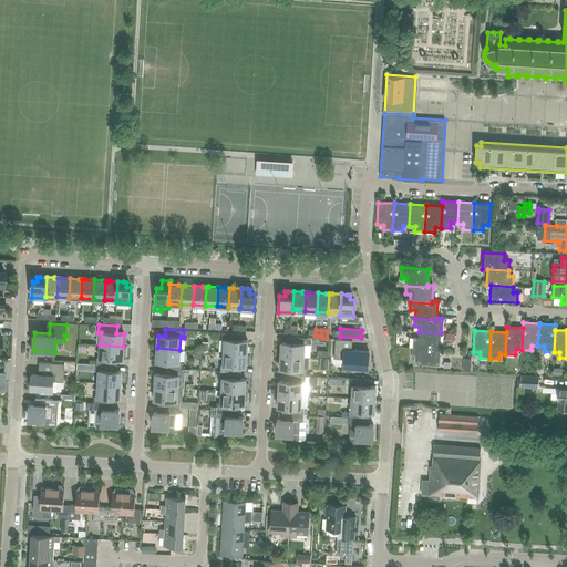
[(225,340),(224,352),(247,353),(248,340),(240,340),(241,333),(223,332),(222,340),(225,340)]
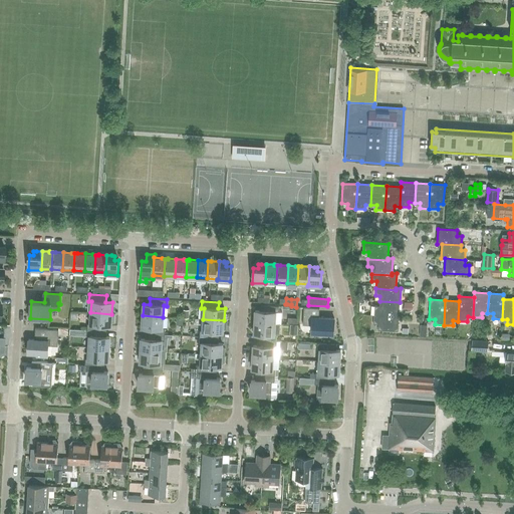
[(374,306),(373,315),(399,317),(400,302),(379,301),(379,306),(374,306)]
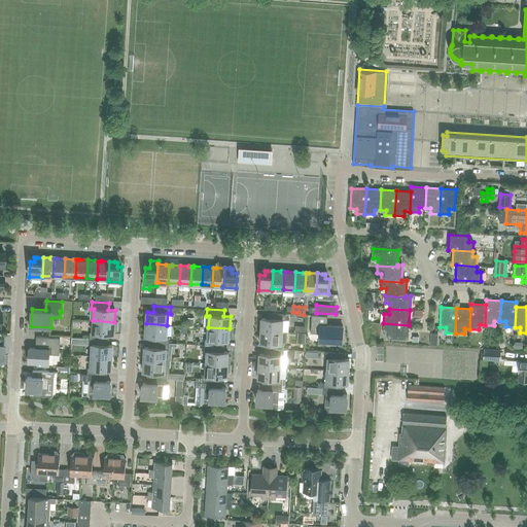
[(261,318),(261,330),(282,331),(283,320),(286,320),(286,314),(269,313),(269,318),(261,318)]
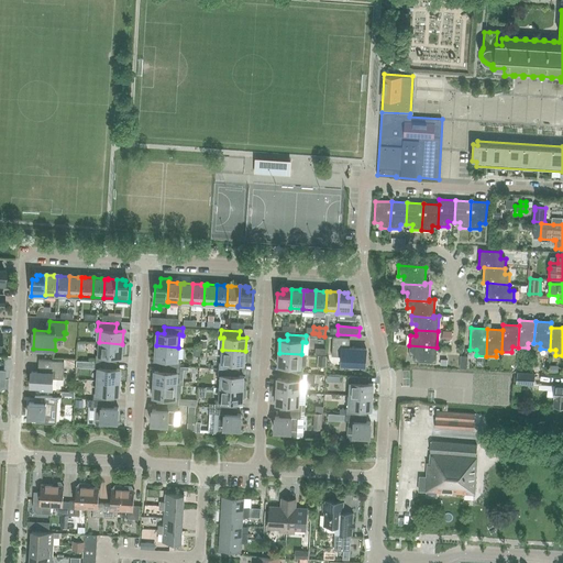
[(350,338),(333,337),(332,355),(342,356),(341,364),(352,365),(352,367),(356,368),(356,365),(365,365),(366,349),(350,348),(350,338)]
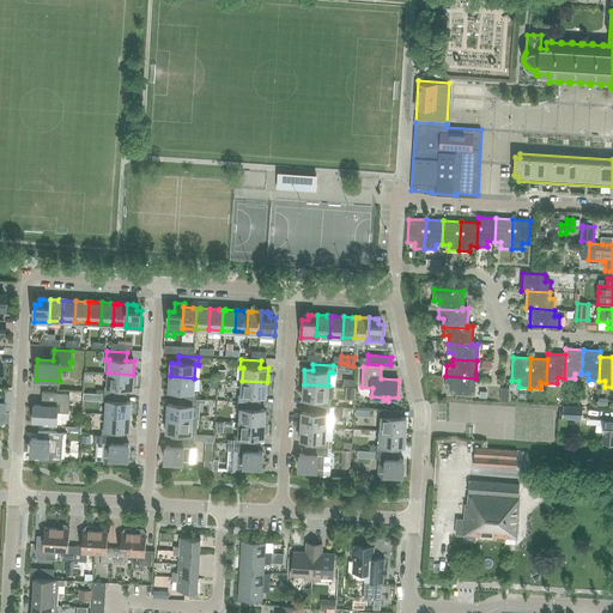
[(104,386),(104,394),(125,395),(125,388),(132,388),(133,384),(137,384),(137,376),(133,375),(108,372),(108,386),(104,386)]
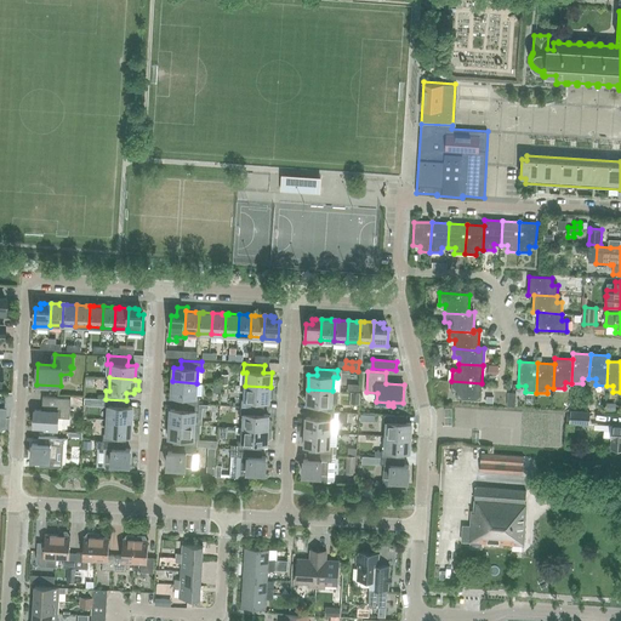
[(178,396),(178,403),(199,404),(200,397),(197,397),(197,383),(172,381),(171,396),(178,396)]
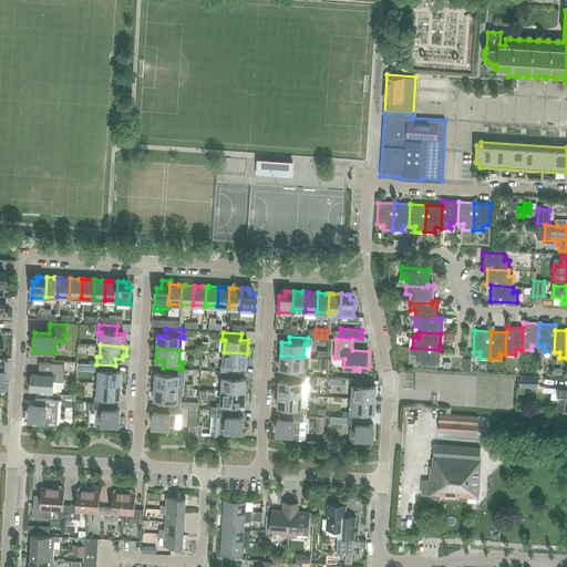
[(440,350),(412,348),(412,358),(418,359),(416,364),(439,366),(440,350)]
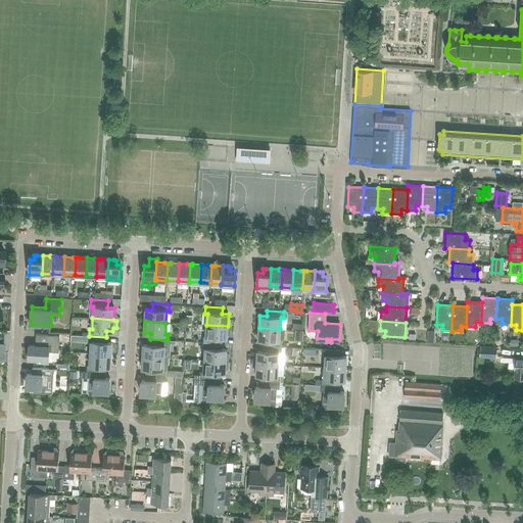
[(203,336),(203,342),(220,343),(221,338),(227,338),(227,335),(230,335),(231,328),(229,327),(228,327),(228,326),(206,325),(206,336),(203,336)]
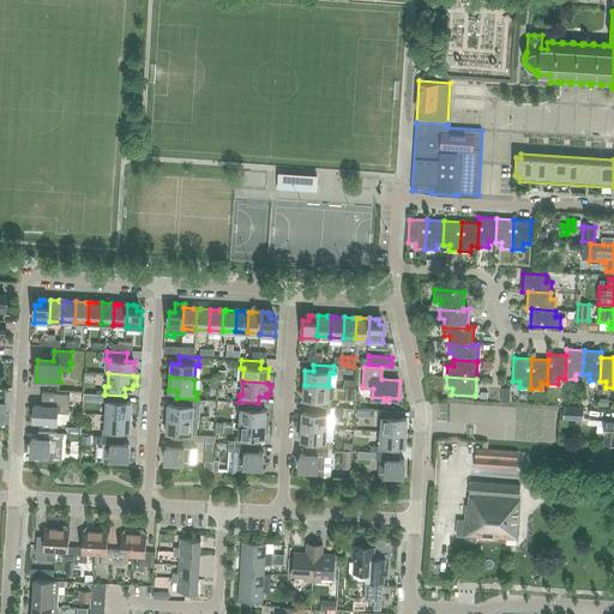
[(311,399),(311,407),(331,408),(331,399),(335,399),(335,386),(329,386),(305,385),(304,399),(311,399)]
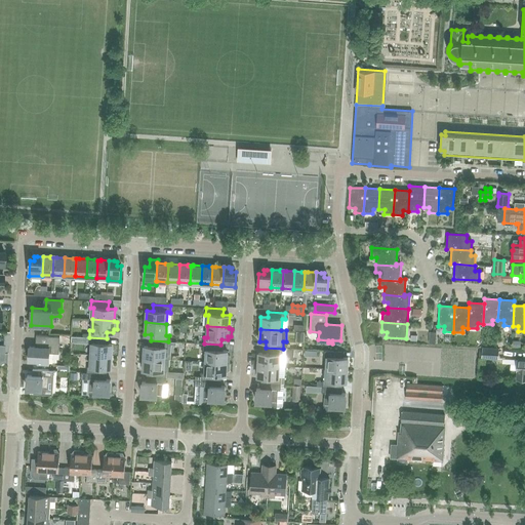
[(29,347),(29,361),(38,361),(38,363),(48,364),(49,353),(59,354),(61,336),(36,335),(38,336),(37,347),(29,347)]
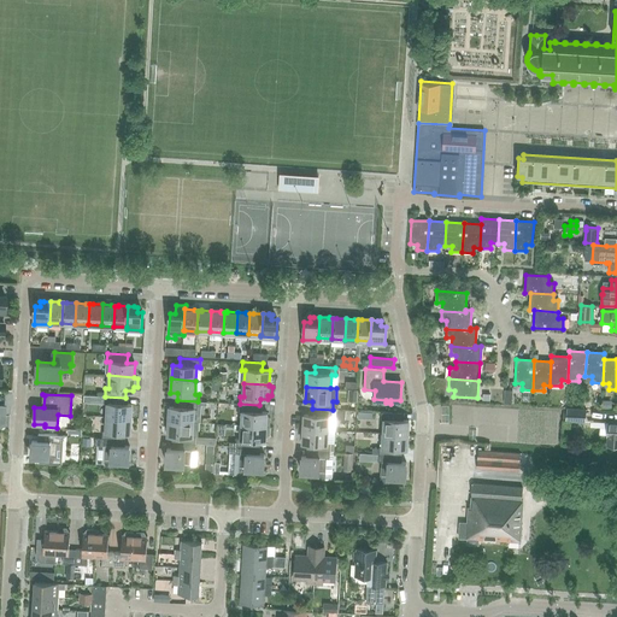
[(71,394),(70,406),(83,407),(83,403),(83,395),(83,394),(71,394)]
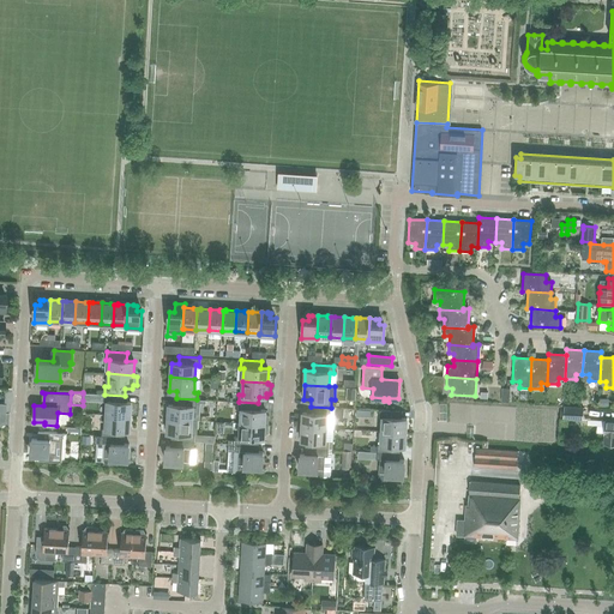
[(107,402),(106,415),(131,416),(132,403),(124,402),(125,396),(104,395),(103,402),(107,402)]
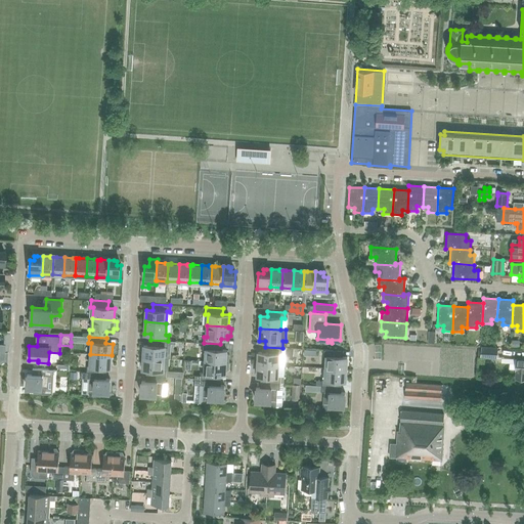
[(143,345),(143,357),(164,358),(165,347),(168,347),(168,341),(150,340),(150,345),(143,345)]
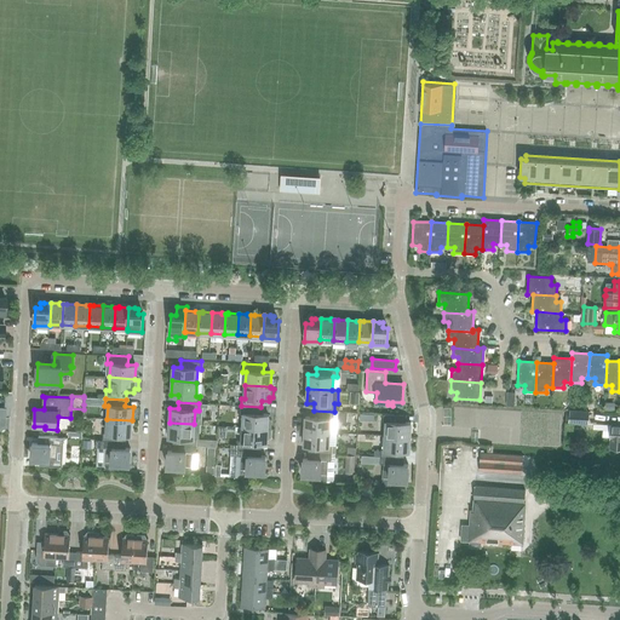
[(260,407),(241,406),(240,413),(244,414),(242,428),(268,429),(271,429),(271,428),(271,420),(270,418),(268,418),(269,414),(260,414),(260,407)]
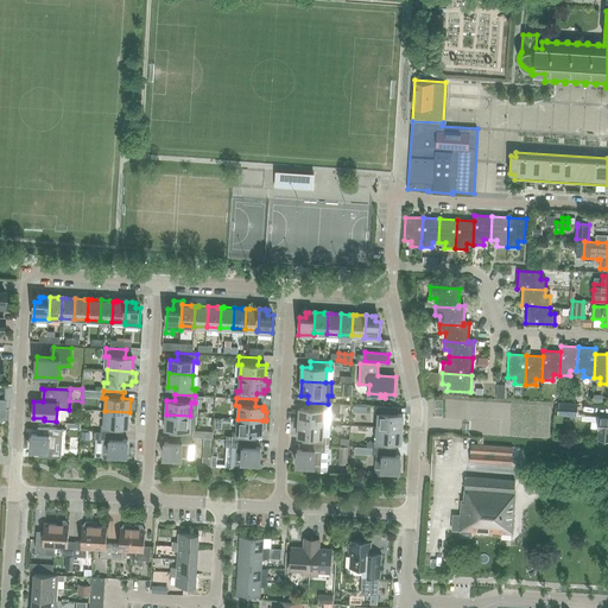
[(299,409),(299,423),(323,424),(324,411),(328,411),(328,404),(308,403),(308,409),(299,409)]
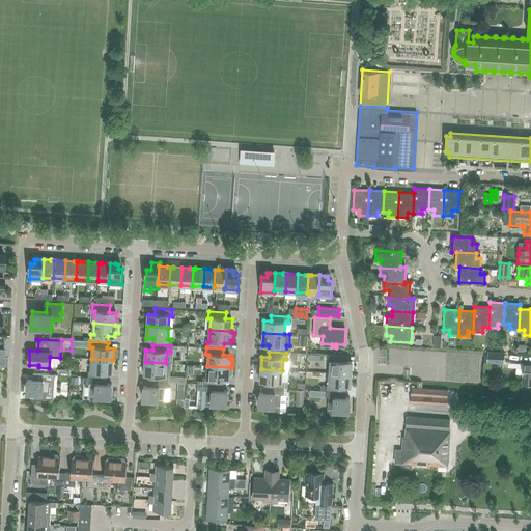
[(487,362),(504,363),(505,353),(488,352),(487,362)]
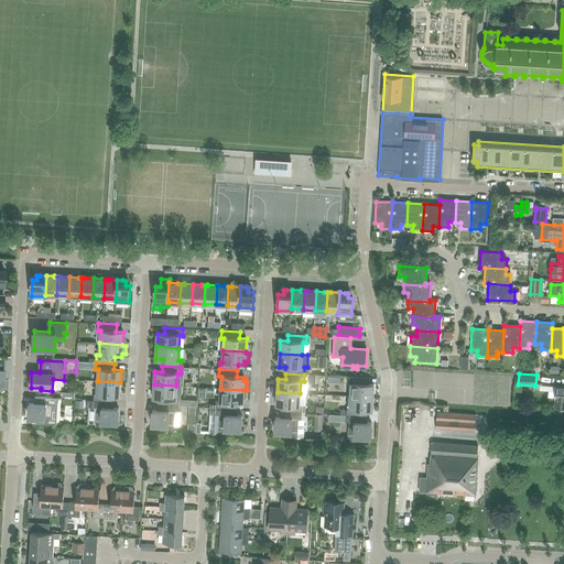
[(351,383),(350,396),(373,398),(373,384),(367,384),(367,378),(348,377),(348,383),(351,383)]
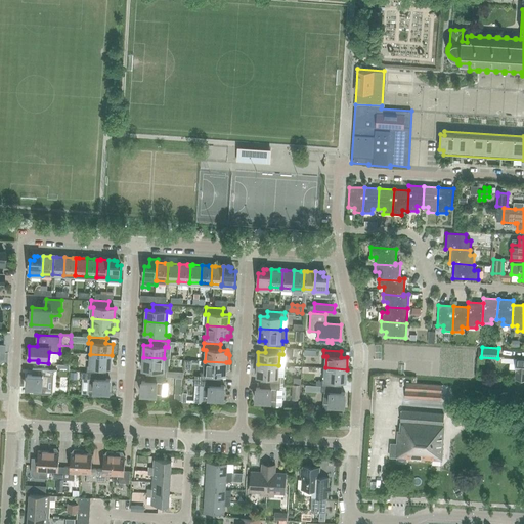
[(87,365),(87,372),(104,373),(104,367),(111,367),(112,355),(90,354),(90,365),(87,365)]
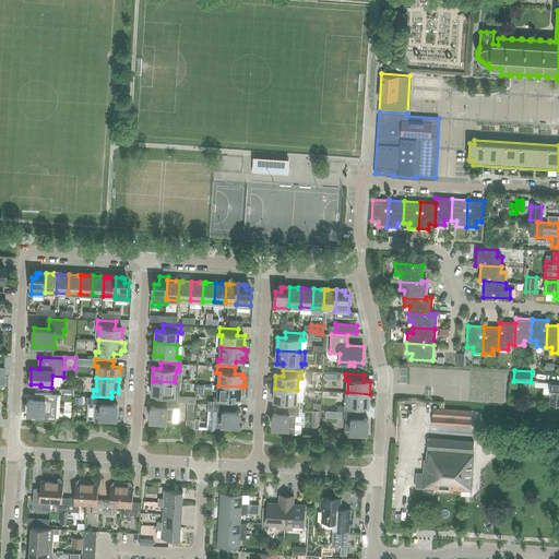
[(159,394),(158,401),(177,402),(177,395),(175,394),(175,382),(153,381),(152,394),(159,394)]
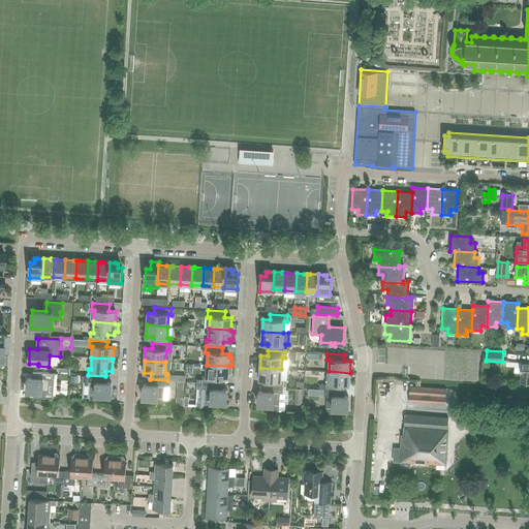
[(528,363),(521,363),(521,373),(520,382),(528,382),(528,363)]
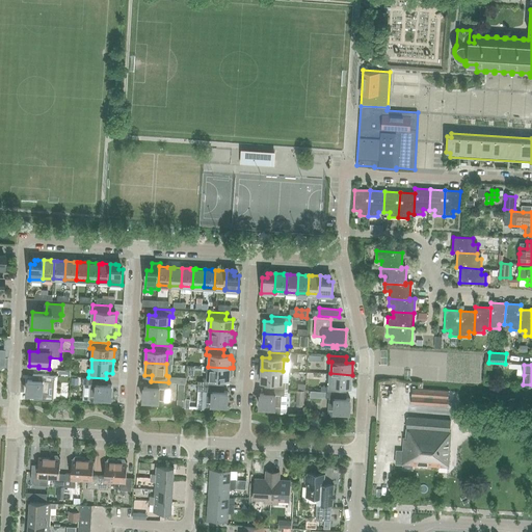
[(230,368),(208,367),(208,378),(205,378),(205,384),(221,386),(222,379),(229,380),(229,376),(231,376),(232,375),(233,369),(233,368),(230,368)]
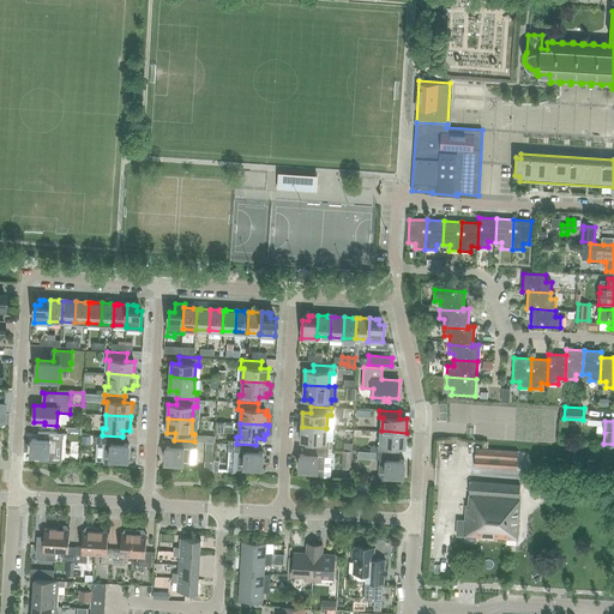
[(308,441),(308,447),(329,449),(329,441),(326,441),(326,428),(302,427),(301,440),(308,441)]
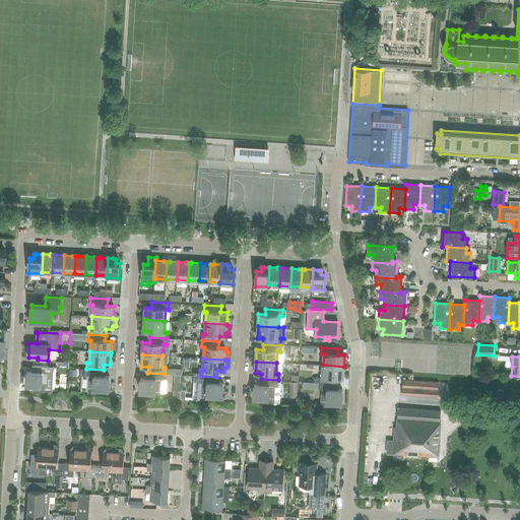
[(320,378),(319,383),(336,384),(337,378),(343,378),(344,367),(323,365),(322,377),(320,376),(320,378)]
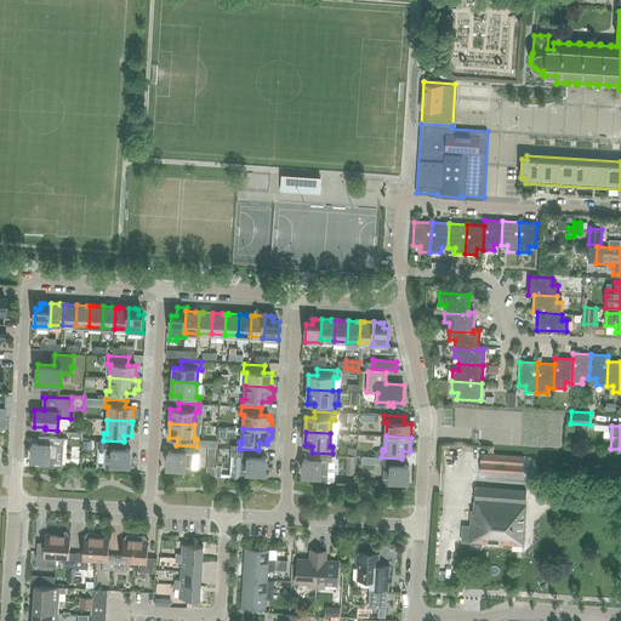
[(41,459),(41,466),(56,467),(57,445),(61,446),(61,438),(40,437),(40,444),(33,444),(32,459),(41,459)]
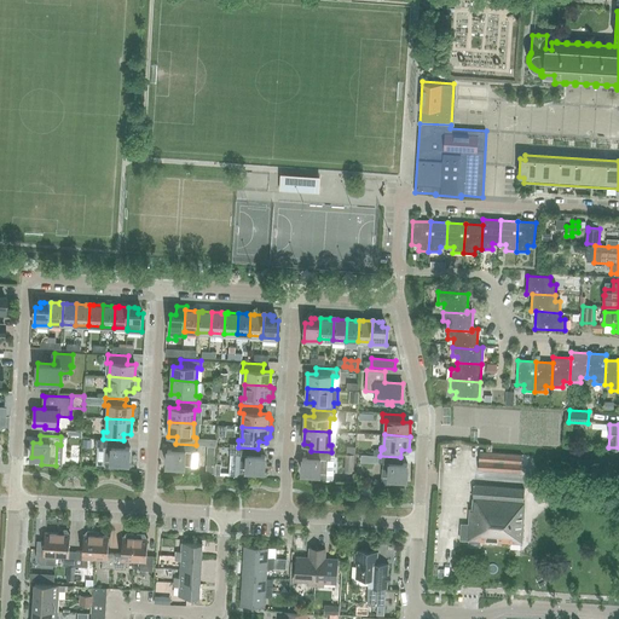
[(123,440),(103,439),(96,439),(94,446),(105,447),(104,468),(119,469),(120,462),(129,462),(131,447),(122,447),(123,440)]
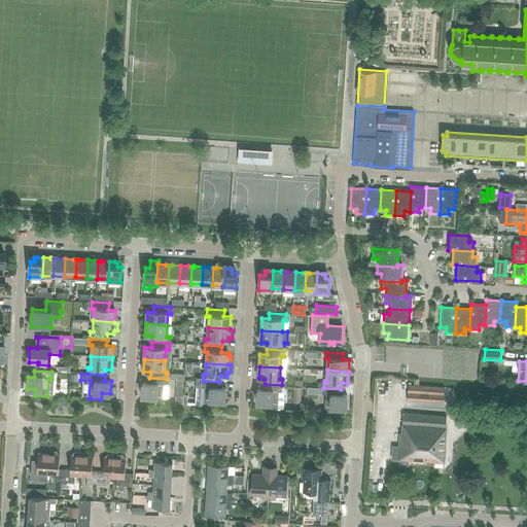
[(167,379),(149,378),(149,383),(142,383),(142,395),(150,396),(150,402),(163,402),(164,385),(167,385),(167,379)]
